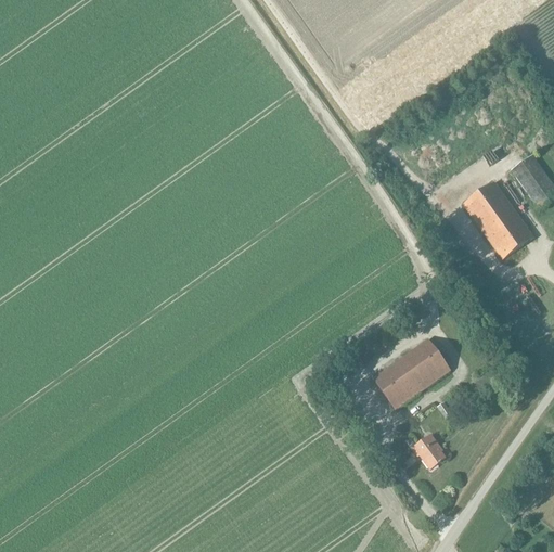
[(487,148),(505,139),(500,129),(487,137),(489,140),(484,142),(487,148)]
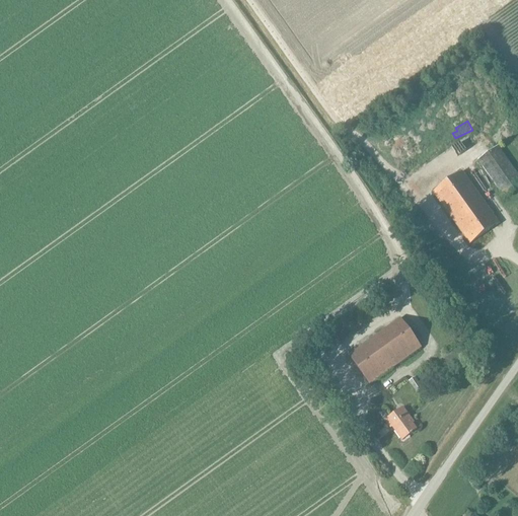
[(504,195),(517,185),(517,172),(498,144),(477,158),(504,195)]
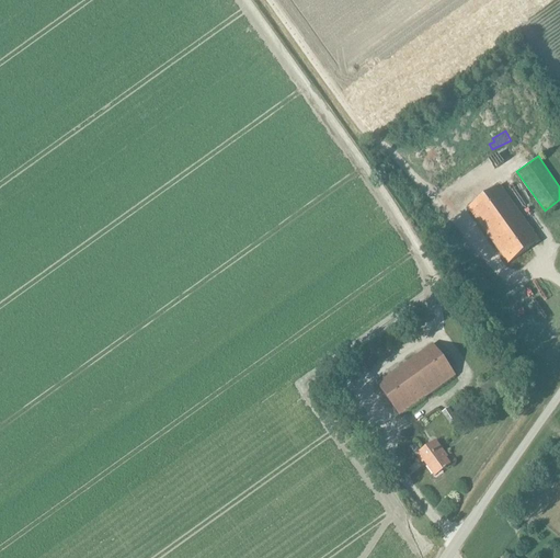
[(507,261),(539,238),(500,183),(468,206),(507,261)]
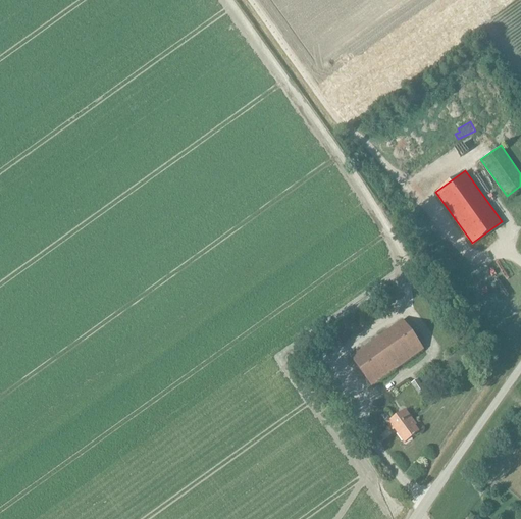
[(371,384),(423,347),(402,318),(350,355),(371,384)]
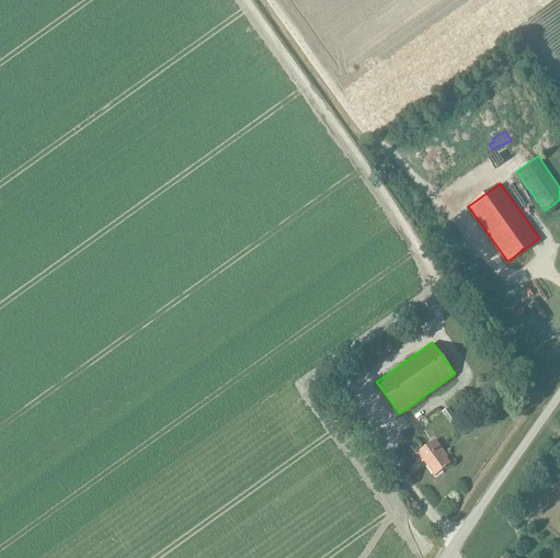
[(448,406),(442,410),(449,422),(456,418),(448,406)]
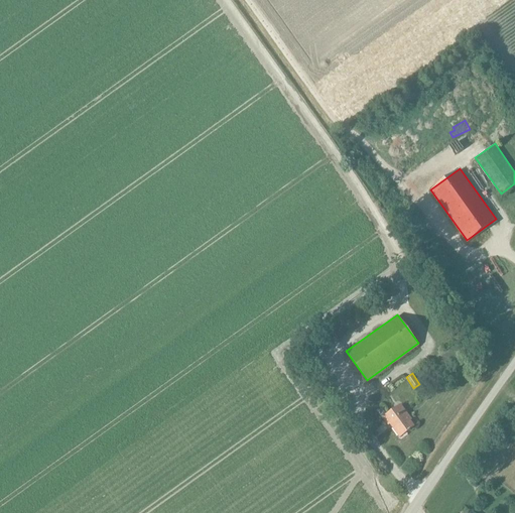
[(399,435),(413,425),(409,418),(410,417),(400,402),(383,415),(388,422),(390,421),(399,435)]
